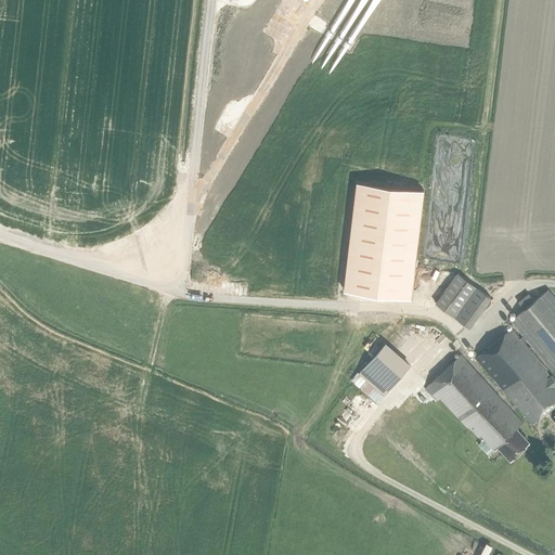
[(345,278),(344,291),(411,298),(424,190),(357,182),(345,278)]
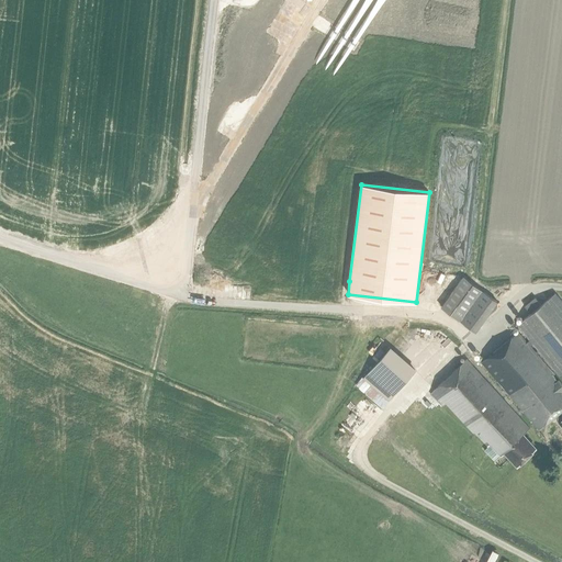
[(442,305),(478,332),(498,302),(464,277),(442,305)]
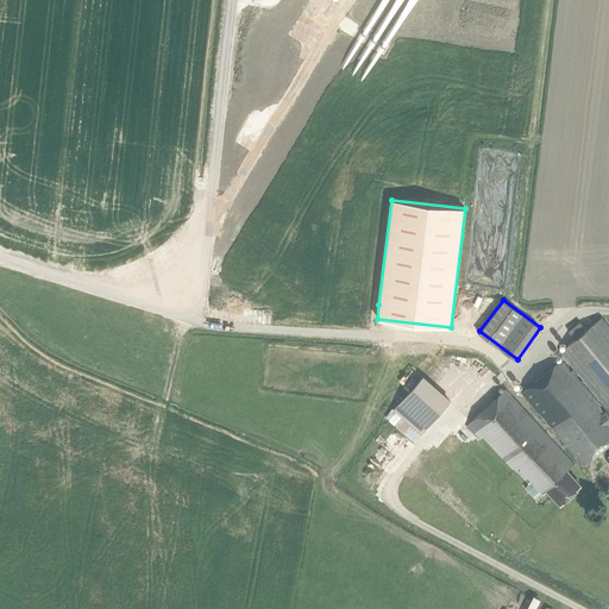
[(608,405),(608,328),(601,319),(586,331),(579,322),(569,332),(575,340),(560,352),(573,369),(577,372),(607,408),(608,405)]
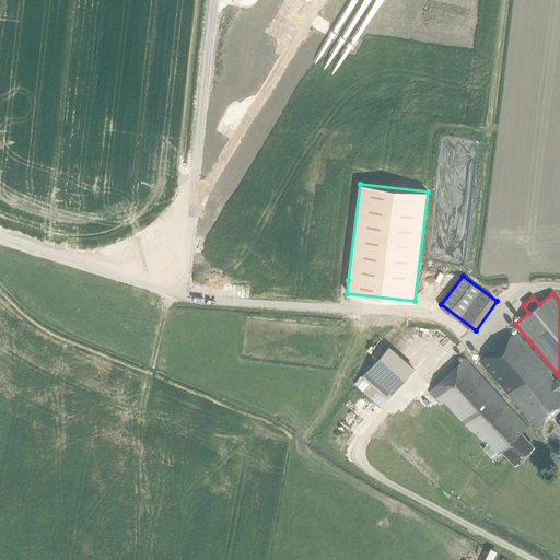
[(531,342),(527,339),(524,341),(516,330),(479,361),(537,429),(553,415),(558,420),(557,420),(559,423),(559,389),(559,388),(559,382),(557,378),(555,380),(550,373),(551,372),(528,346),(531,342)]
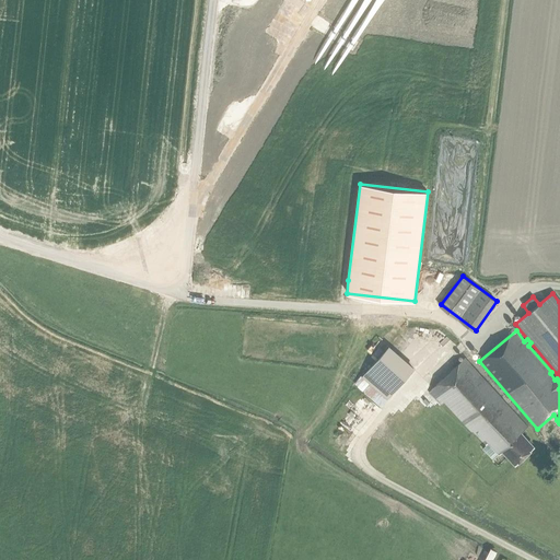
[(362,376),(388,399),(416,368),(391,345),(382,354),(363,375),(362,376)]
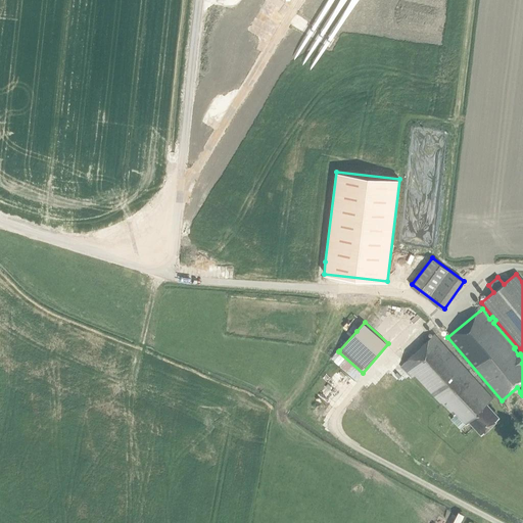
[(492,398),(433,334),(403,363),(415,375),(442,405),(443,403),(454,415),(456,414),(466,424),(470,421),(482,433),(498,417),(486,405),(492,398)]
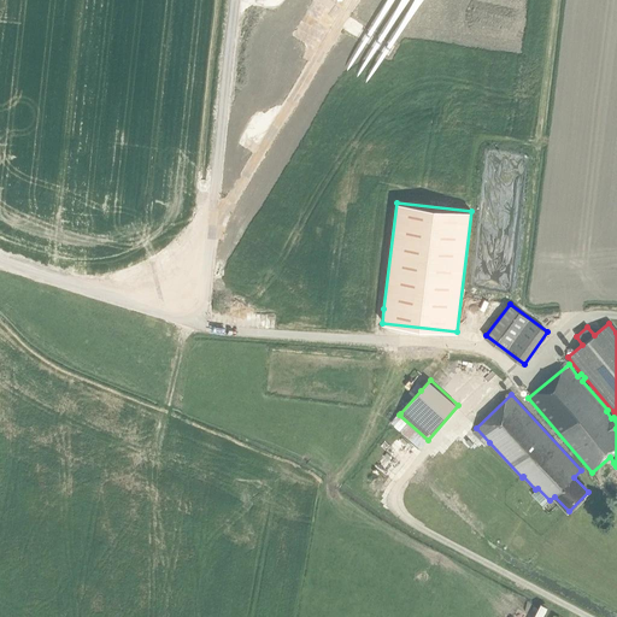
[(472,432),(486,446),(489,442),(476,429),(472,432)]
